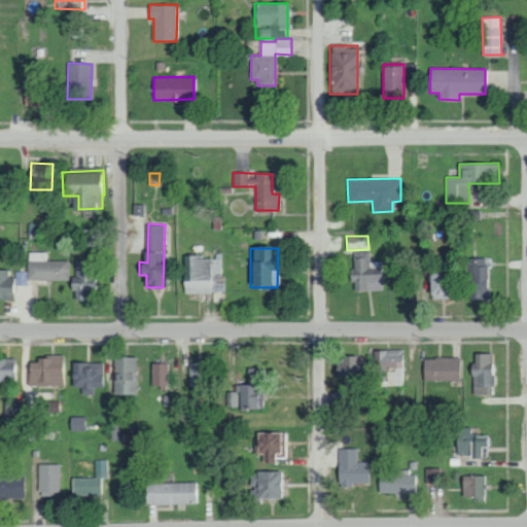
[(381,290),(381,261),(370,261),(370,250),(353,250),(353,269),(349,269),(349,281),(357,281),(357,290),(381,290)]
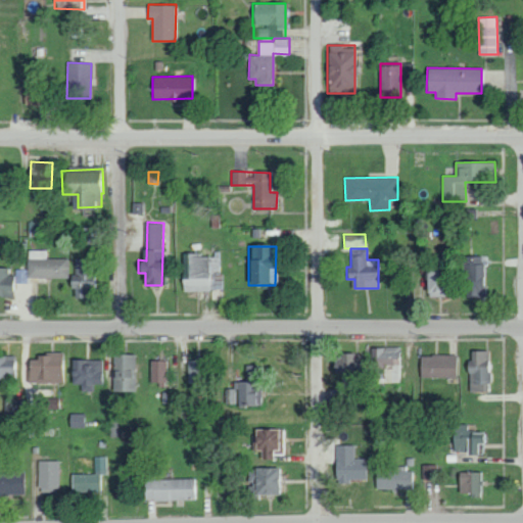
[(68,258),(47,258),(47,250),(28,250),(28,277),(67,278),(68,258)]
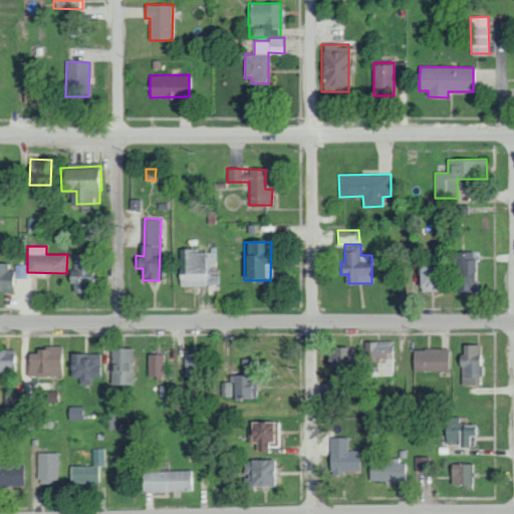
[(184,250),(183,273),(179,273),(179,285),(217,286),(218,247),(211,247),(211,250),(184,250)]
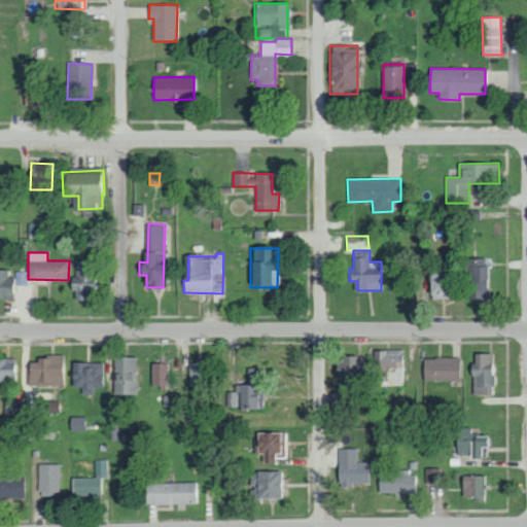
[(429,299),(455,299),(454,255),(447,255),(447,261),(440,261),(440,271),(429,272),(429,299)]
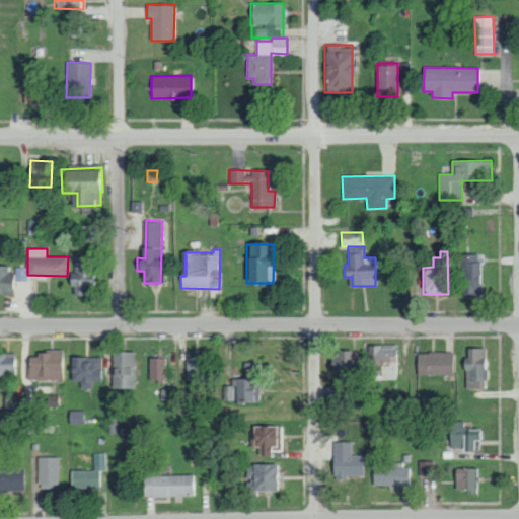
[(480,295),(479,253),(459,254),(459,280),(465,280),(466,296),(480,295)]
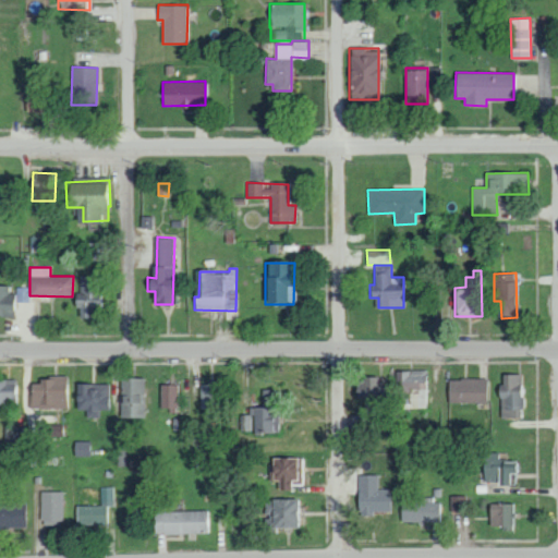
[(0,316),(12,316),(12,286),(0,284),(0,316)]
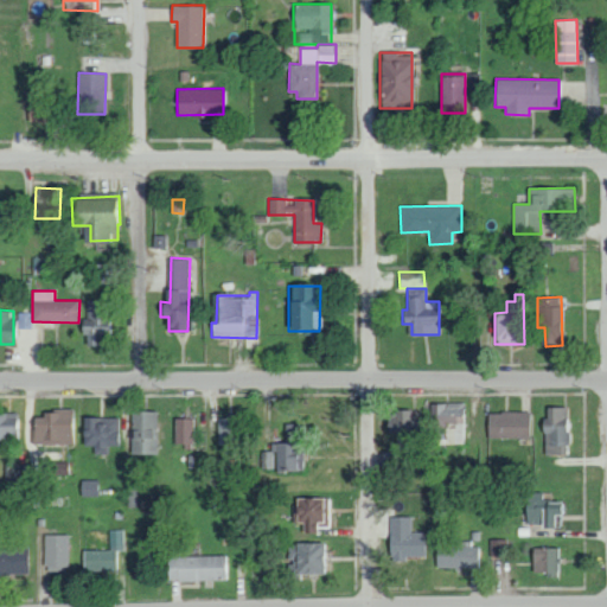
[(91,343),(107,343),(106,315),(81,317),(81,334),(90,333),(91,343)]
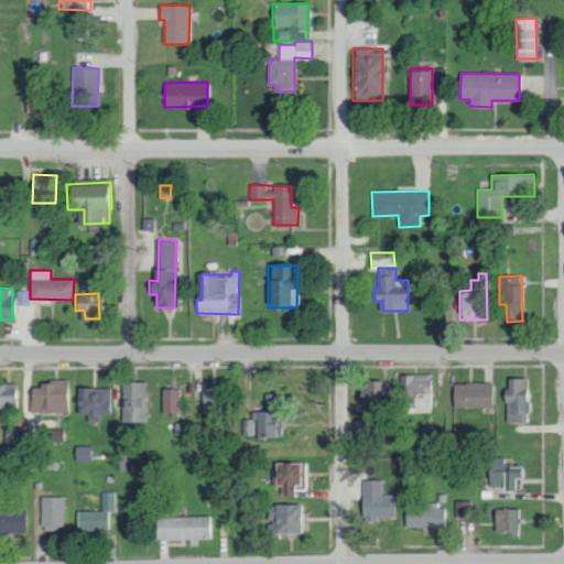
[(405,375),(404,412),(432,413),(432,375),(405,375)]
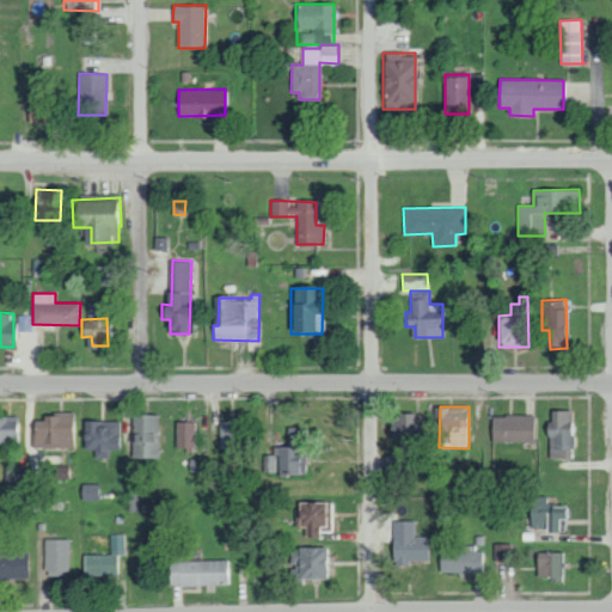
[(549,458),(571,459),(573,410),(556,410),(555,422),(549,422),(549,458)]
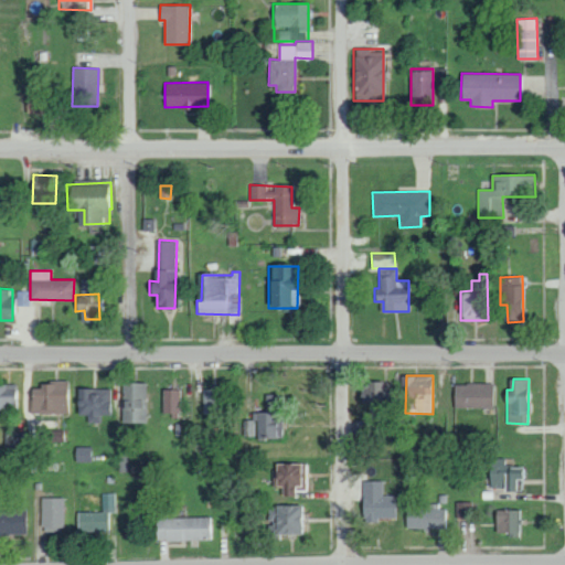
[(30,413),(65,414),(66,382),(40,382),(40,387),(30,387),(30,413)]
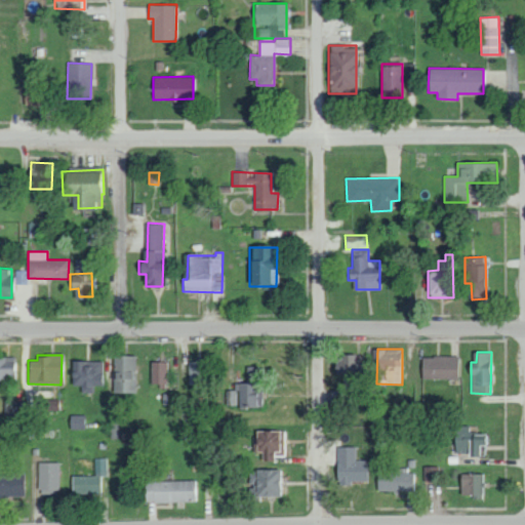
[(134,393),(135,356),(113,355),(112,393),(134,393)]
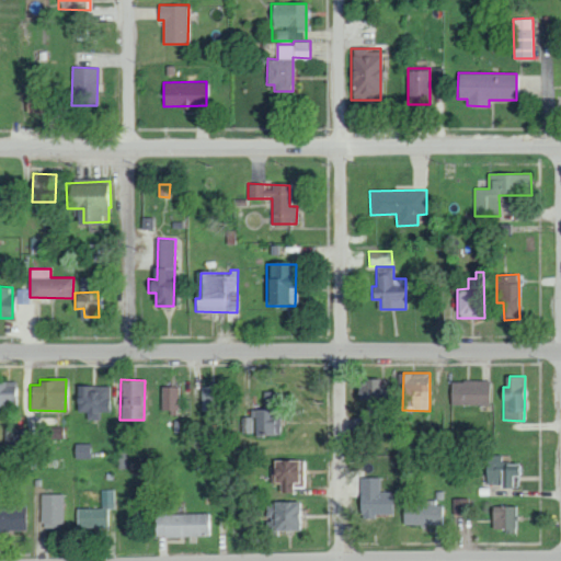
[(388,398),(388,379),(369,379),(369,398),(388,398)]
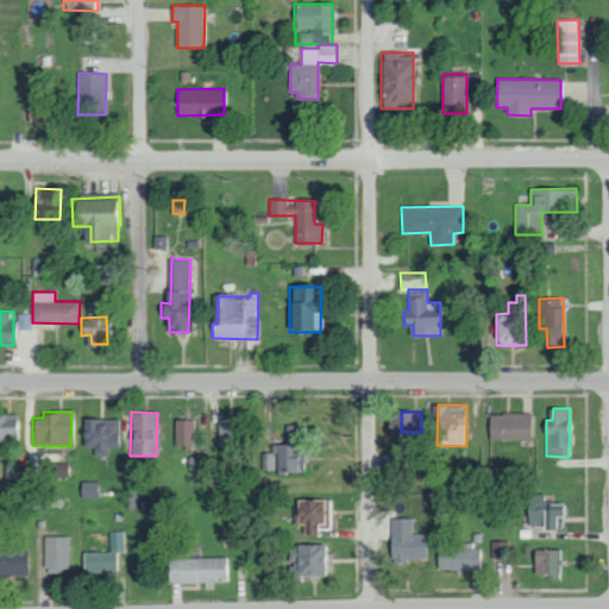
[(0,441),(20,441),(19,414),(0,413),(0,441)]
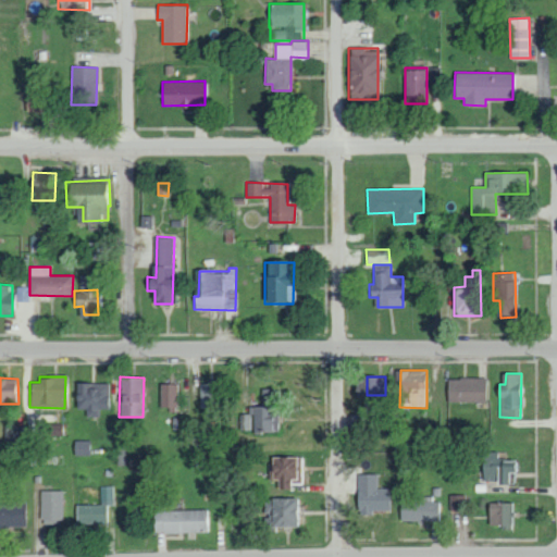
[(447,401),(484,403),(485,379),(448,378),(447,401)]
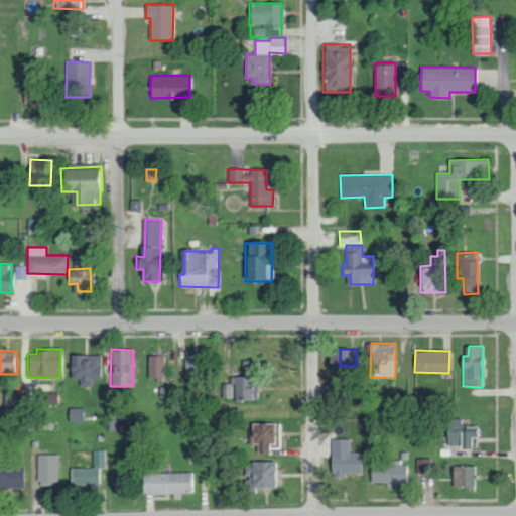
[(340,366),(339,354),(328,354),(329,367),(340,366)]
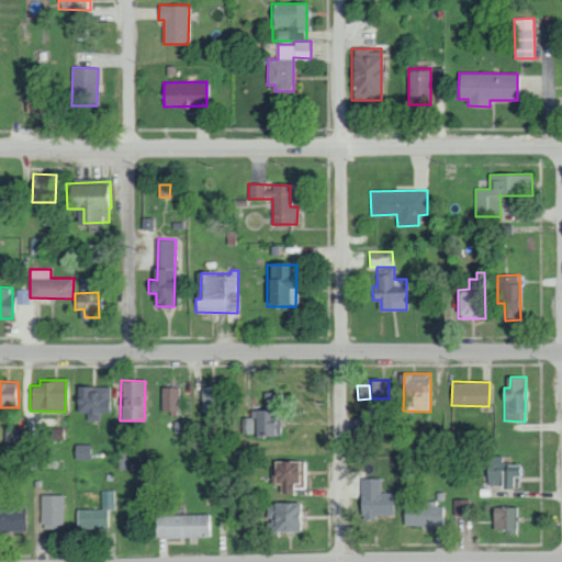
[(77,413),(87,413),(87,422),(100,420),(99,413),(111,412),(110,386),(80,386),(80,397),(77,397),(77,413)]
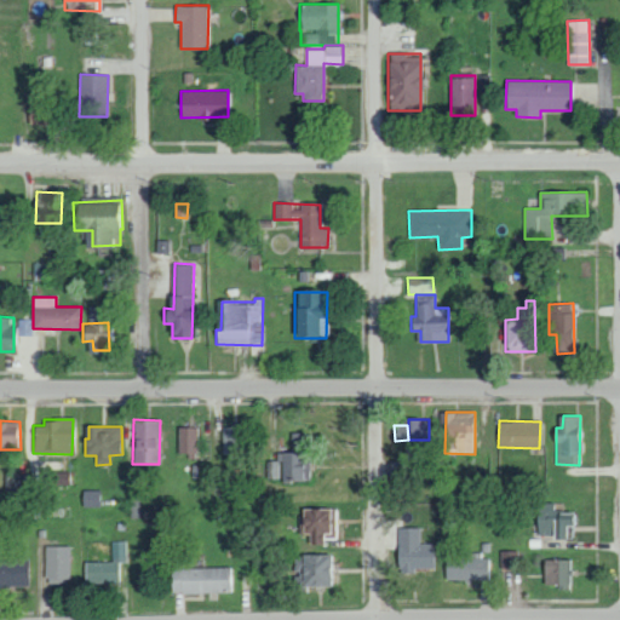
[(222,428),(222,457),(240,457),(240,426),(222,428)]
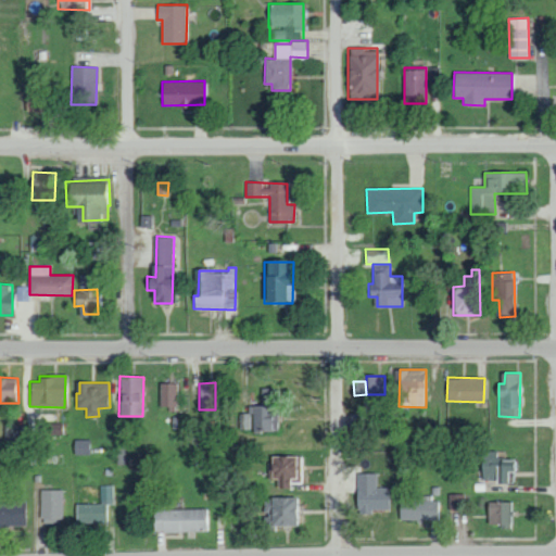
[(160,407),(176,407),(175,383),(159,383),(160,407)]
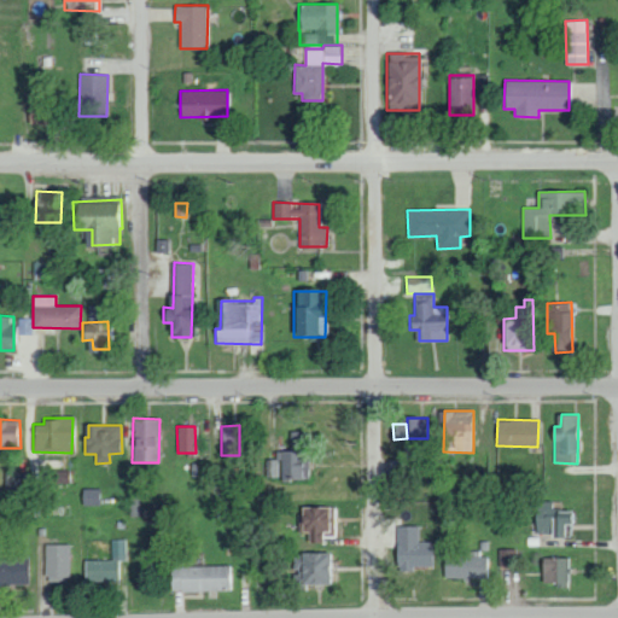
[(307,432),(291,431),(291,452),(272,450),(272,478),(312,478),(312,452),(307,452),(307,432)]
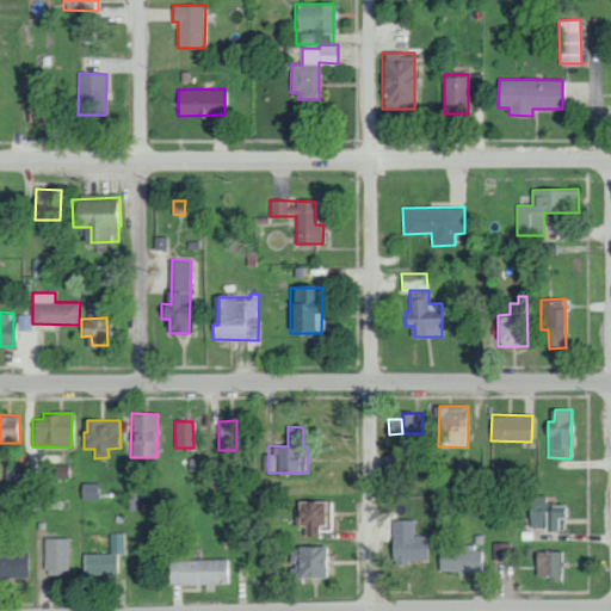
[(98,499),(98,482),(81,482),(81,499),(98,499)]
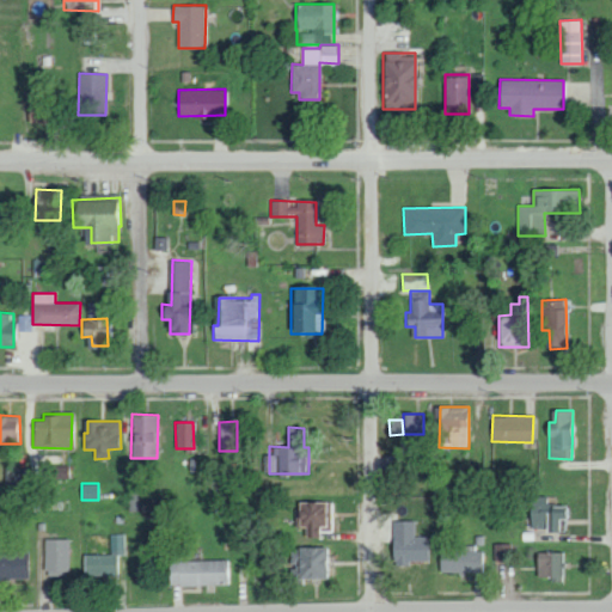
[(548,527),(548,496),(530,496),(530,527),(548,527)]
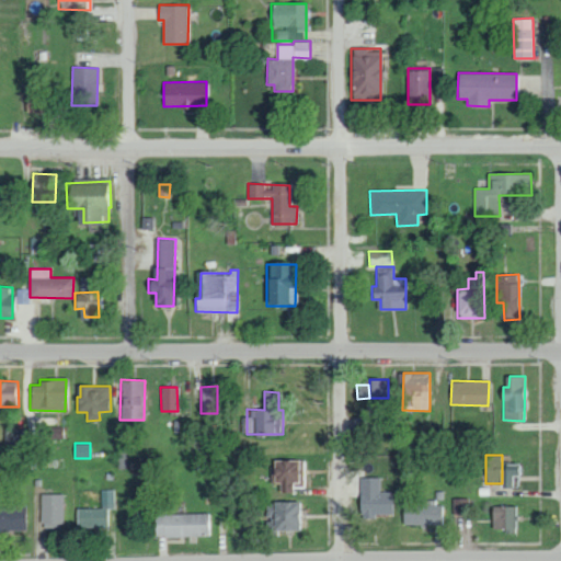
[(273,483),(284,483),(283,492),(292,493),(292,487),(304,487),(304,460),(273,460),(273,483)]
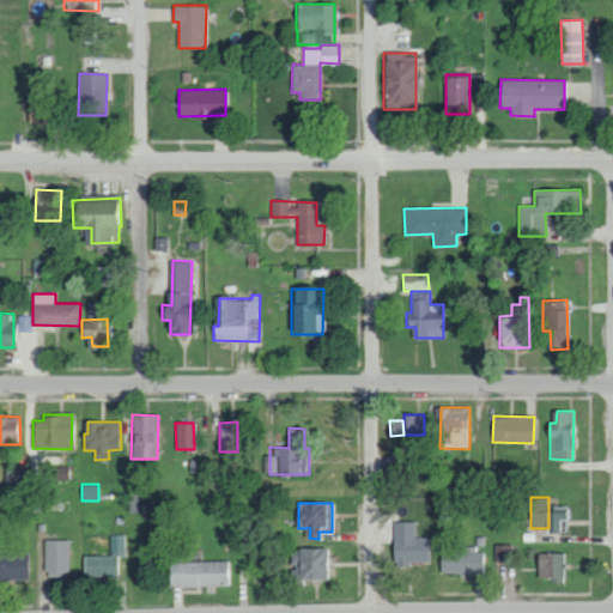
[(551,533),(560,533),(559,521),(569,521),(569,507),(550,507),(551,533)]
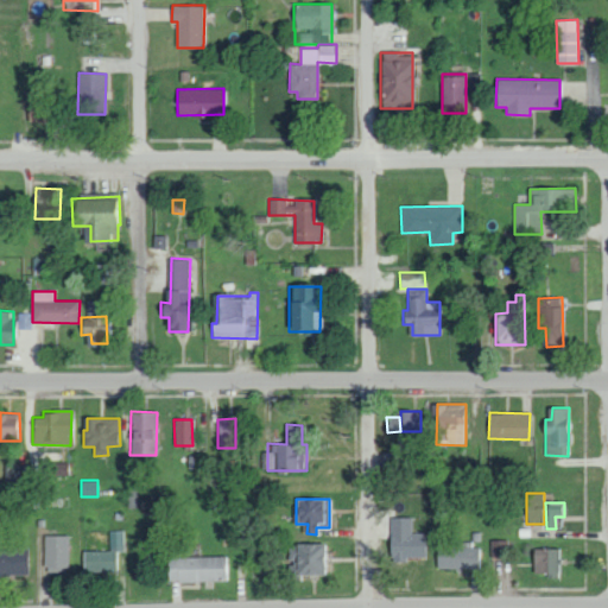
[(411,517),(391,518),(391,559),(425,559),(424,532),(412,533),(411,517)]
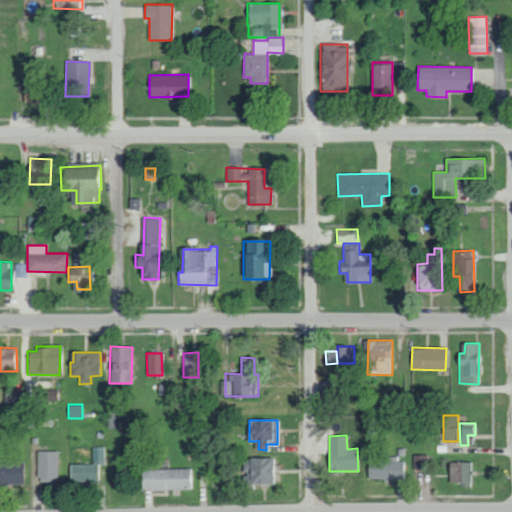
[(58,451),(38,450),(37,482),(57,482),(58,451)]
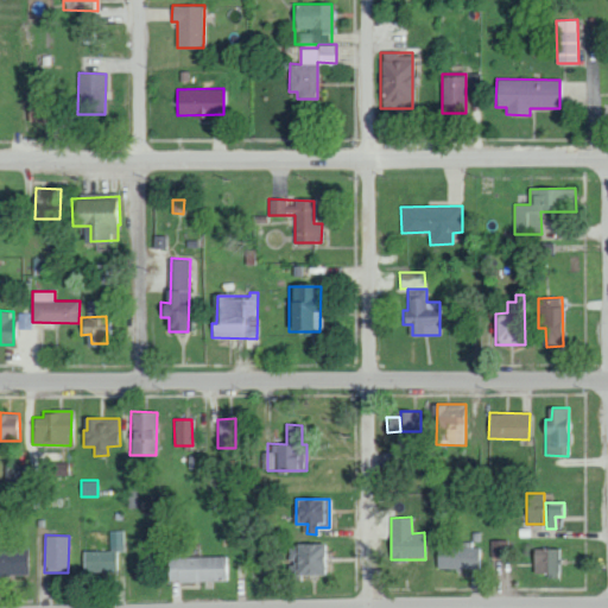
[(295,543),(293,574),(322,575),(323,544),(295,543)]
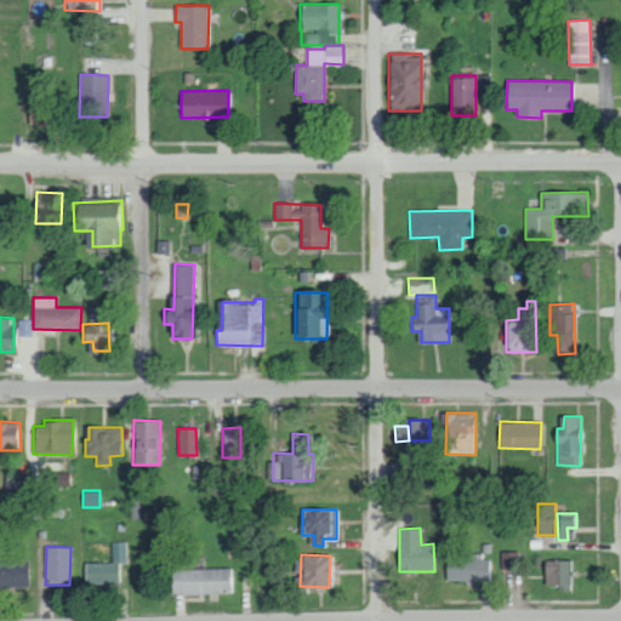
[(489,581),(489,559),(446,558),(446,580),(489,581)]
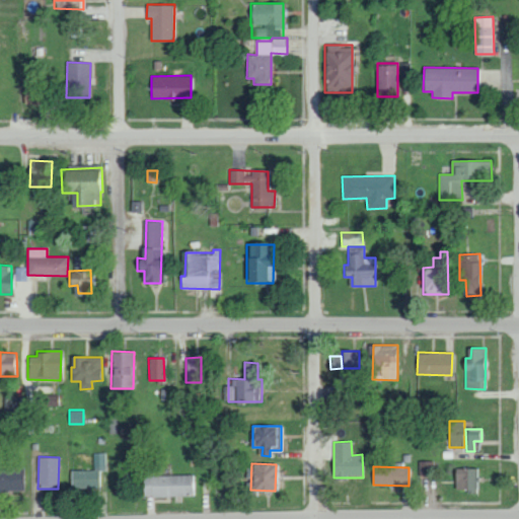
[(0,491),(23,490),(22,467),(0,467),(0,491)]
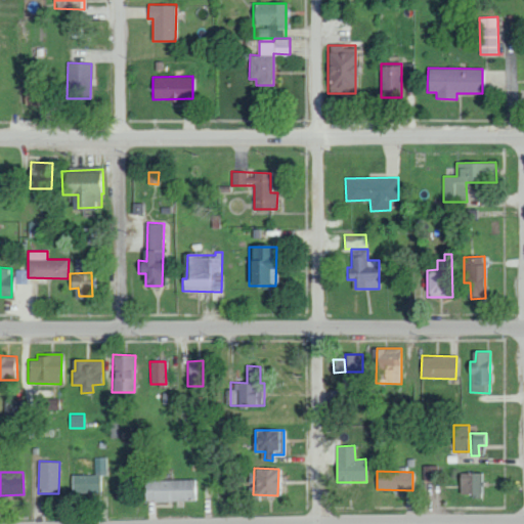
[(482,473),(460,472),(460,495),(481,495),(482,473)]
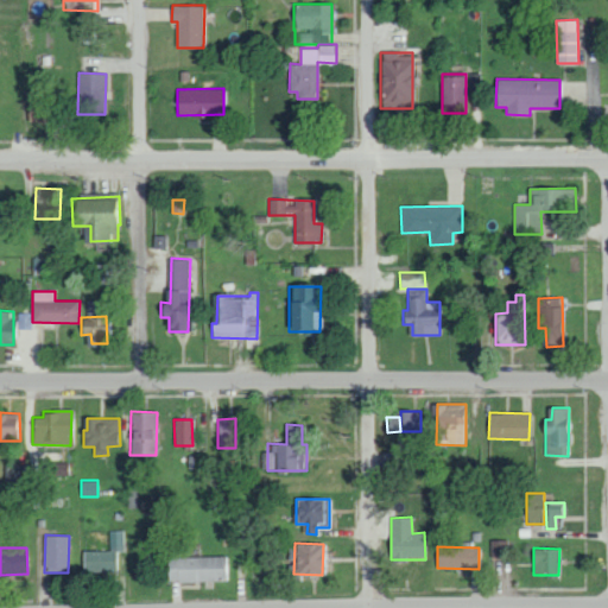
[(83,571),(115,571),(115,551),(83,551),(83,571)]
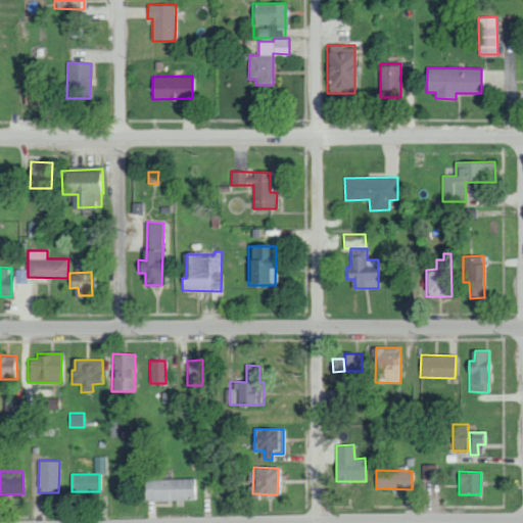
[(197,478),(143,479),(143,501),(197,500),(197,478)]
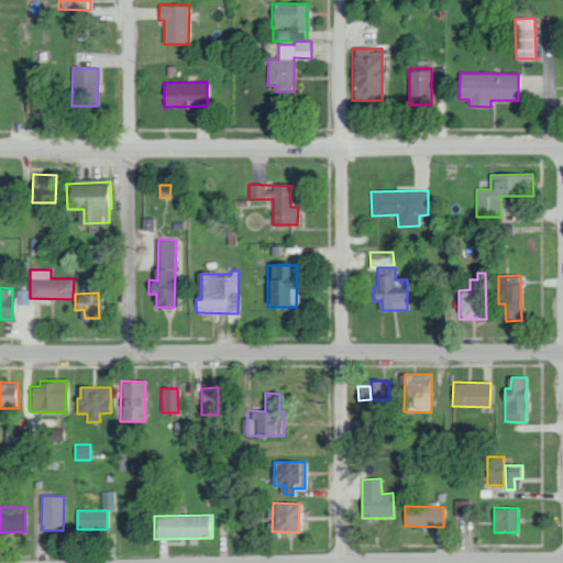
All buildings are outlined.
